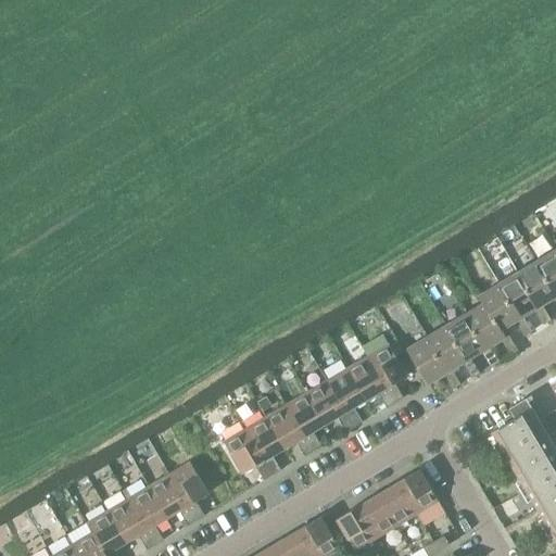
[(555,250),(536,261),(555,294),(555,250)]
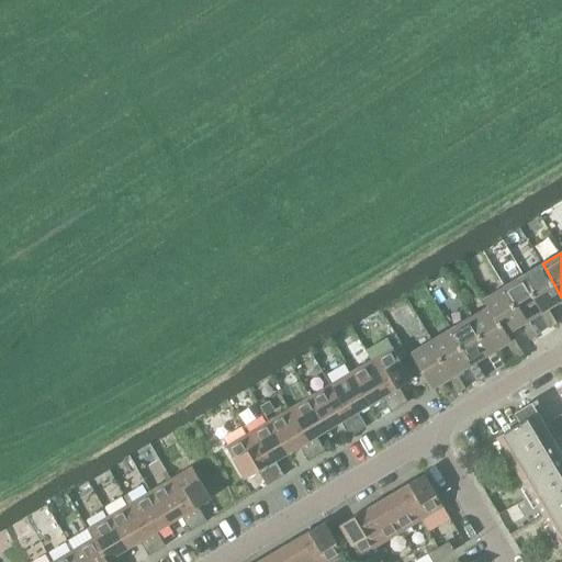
[(561,298),(542,263),(523,276),(543,311),(548,308),(559,302),(561,305),(561,298)]
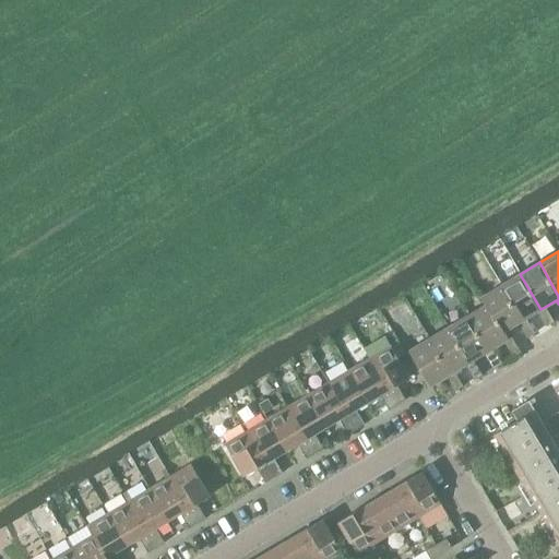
[(520,274),(500,286),(521,321),(525,318),(537,311),(546,326),(554,322),(545,307),(540,309),(520,274)]
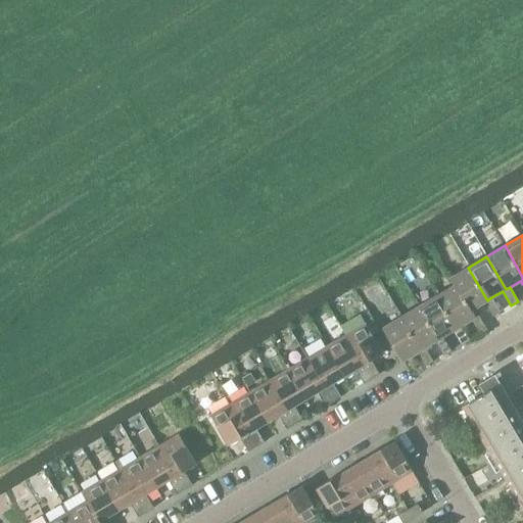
[(449,278),(454,285),(469,312),(472,310),(484,302),(493,316),(501,312),(491,297),(487,300),(468,268),(449,278)]
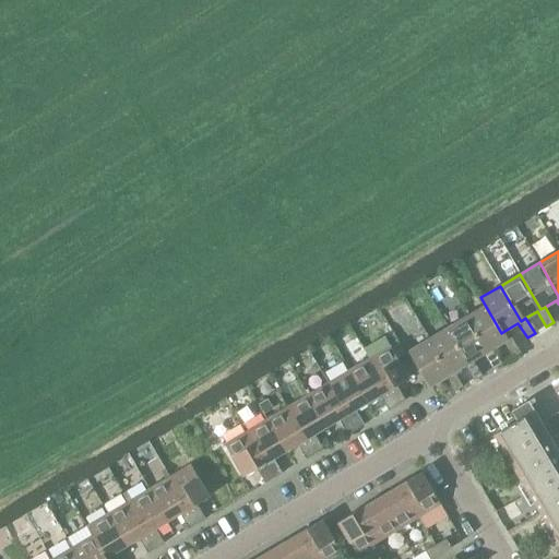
[(485,305),(466,317),(487,352),(491,348),(503,342),(512,357),(520,353),(511,336),(508,339),(504,331),(501,333),(485,305)]
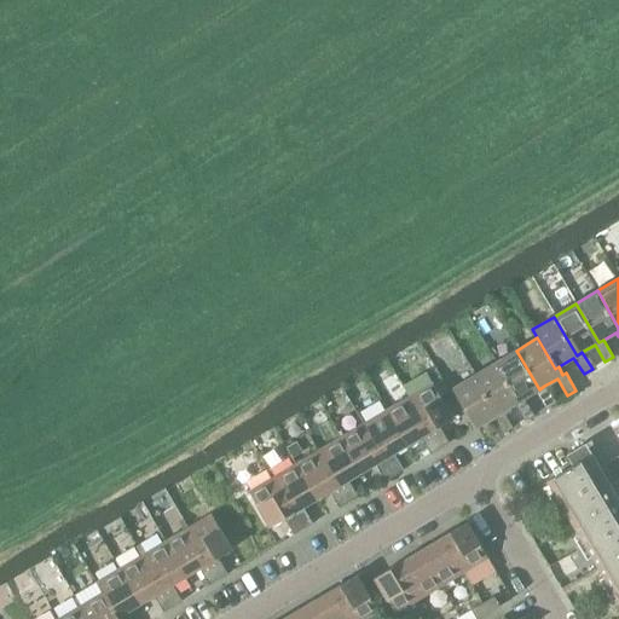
[(516,351),(495,363),(518,401),(524,399),(537,391),(547,408),(555,403),(544,386),(539,389),(516,351)]
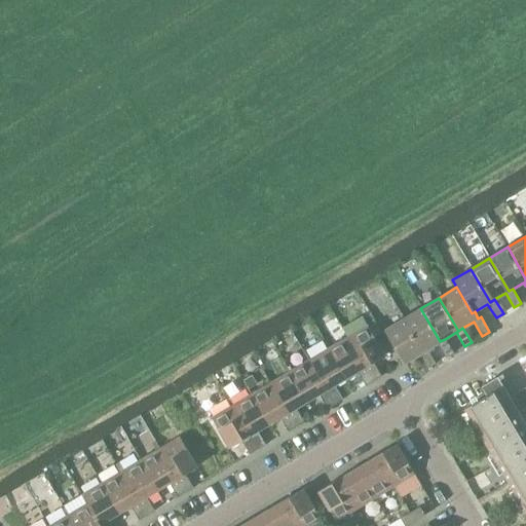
[(420,308),(403,320),(422,352),(426,349),(438,343),(446,358),(453,353),(445,339),(440,341),(420,308)]
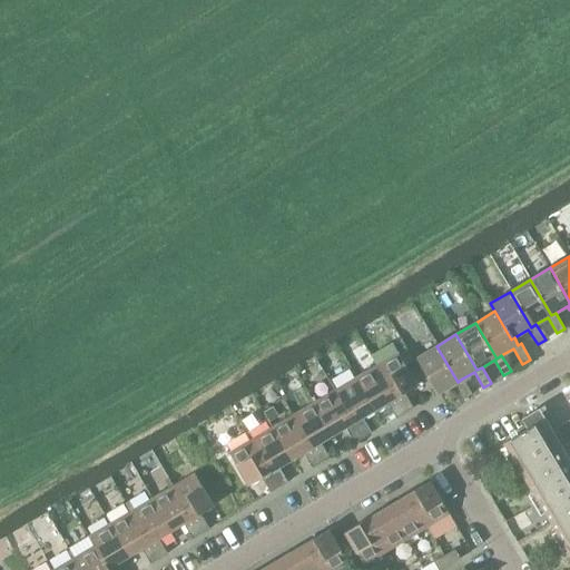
[(458,382),(436,346),(416,357),(439,393),(455,383),(464,399),(472,394),(462,379),(458,382)]
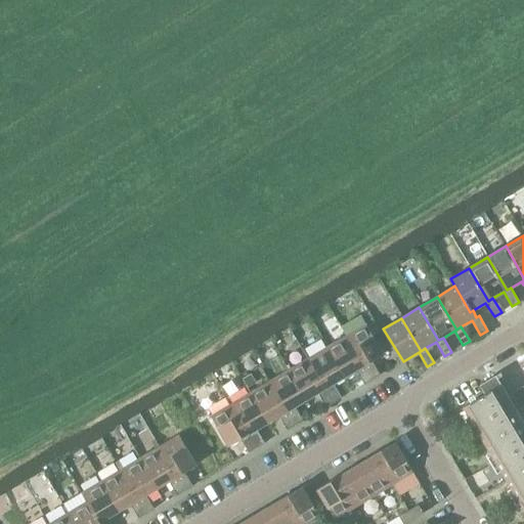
[(366,324),(347,336),(373,380),(380,375),(372,361),(384,354),(366,324)]
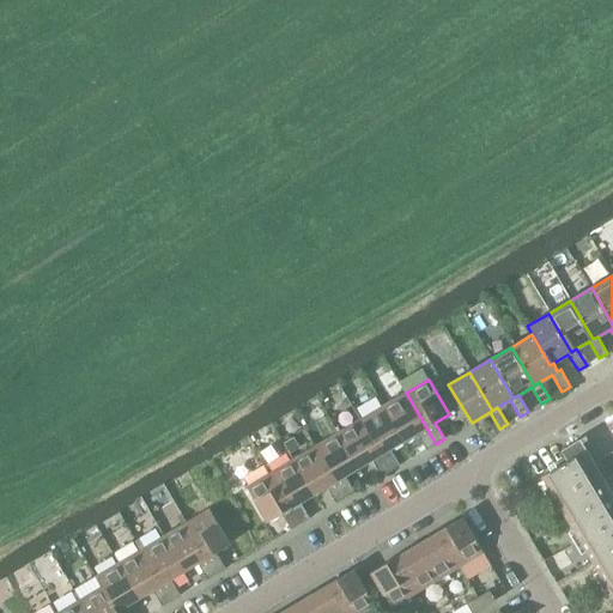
[(406,393),(383,406),(404,441),(417,434),(426,449),(436,444),(406,393)]
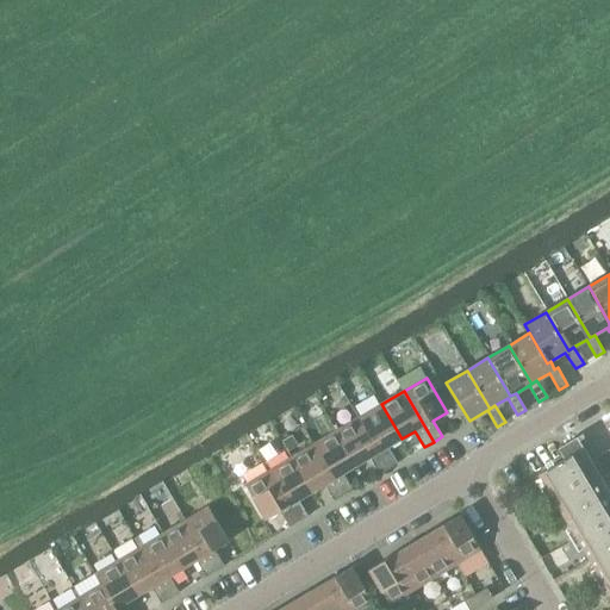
[(381,404),(359,418),(388,468),(398,464),(388,447),(402,439),(381,404)]
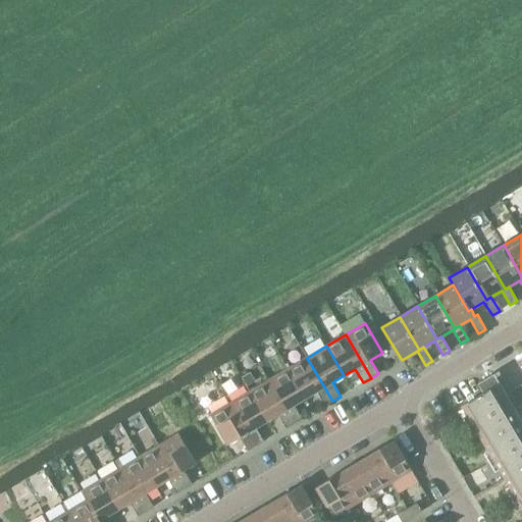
[(307,358),(288,369),(305,399),(316,392),(324,406),(332,401),(307,358)]
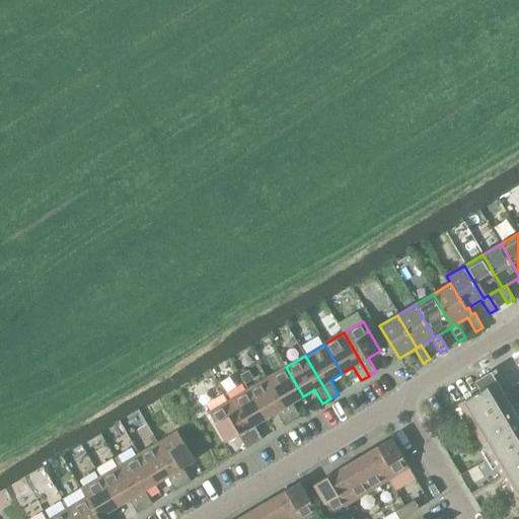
[(286,367),(267,378),(293,422),(300,417),(292,402),(303,396),(286,367)]
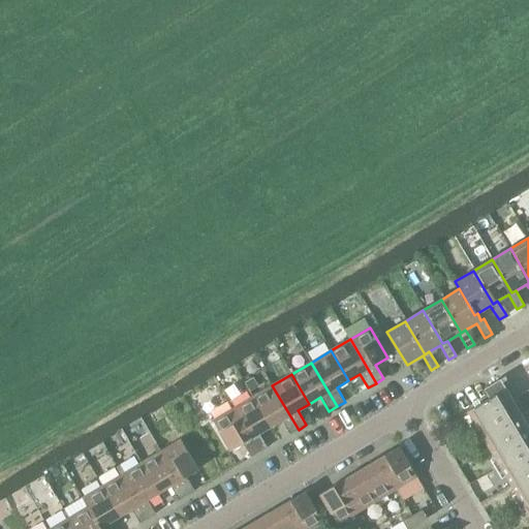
[(272,385),(252,397),(270,427),(282,419),(290,434),(299,430),(272,385)]
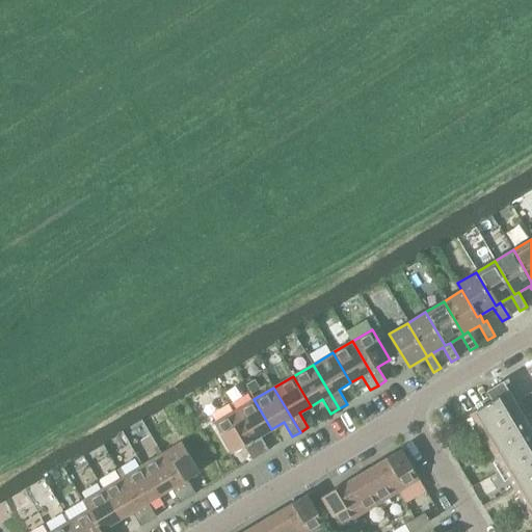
[(471,414),(531,514),(531,439),(504,393),(471,414)]
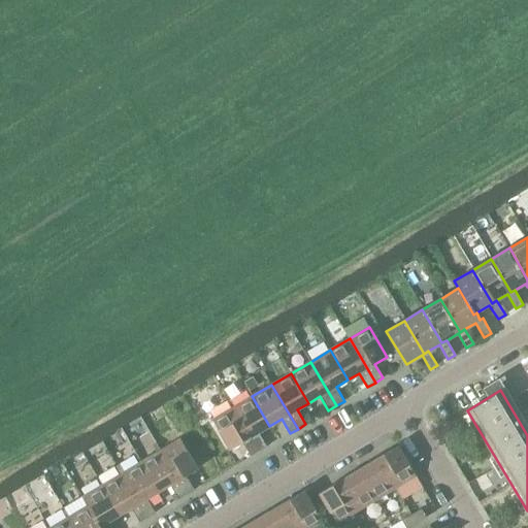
[(515,397),(519,404),(524,401),(520,394),(515,397)]
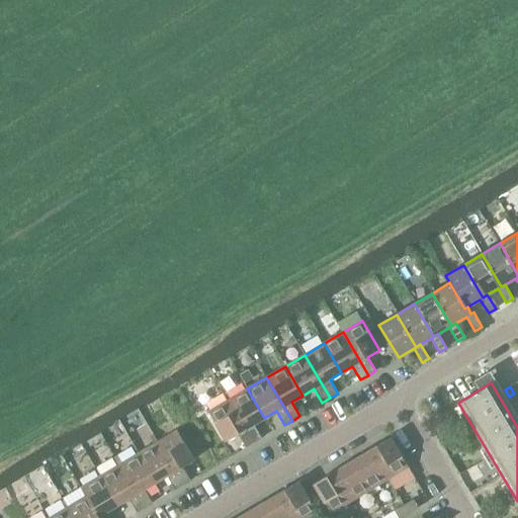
[(247,389),(228,401),(254,443),(262,438),(253,425),(264,418),(247,389)]
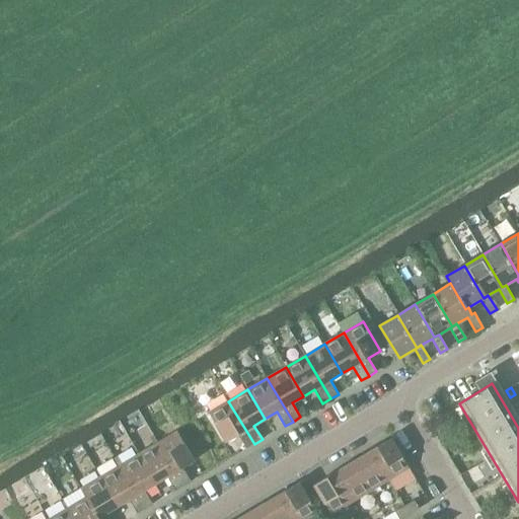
[(518,400),(515,394),(510,397),(514,405),(518,402),(518,400)]
